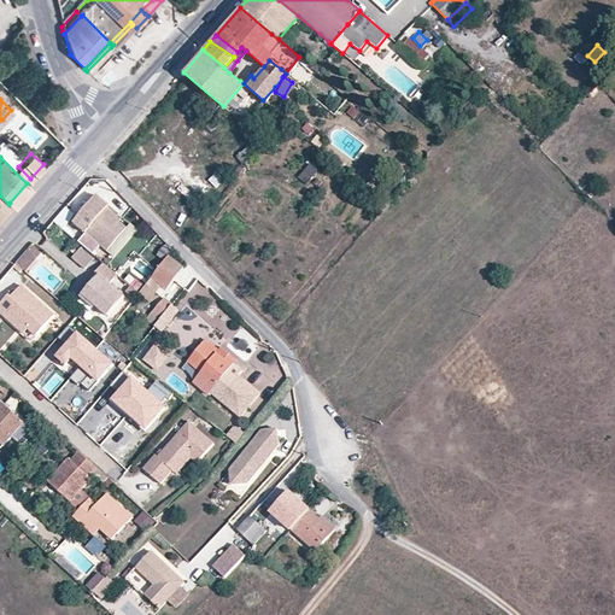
[(302,180),(316,171),(311,163),(297,171),(302,180)]
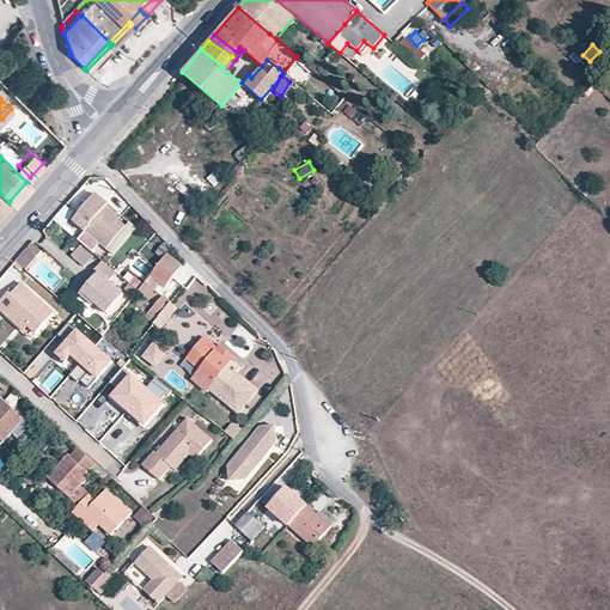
[(203,176),(212,185),(220,177),(212,168),(203,176)]
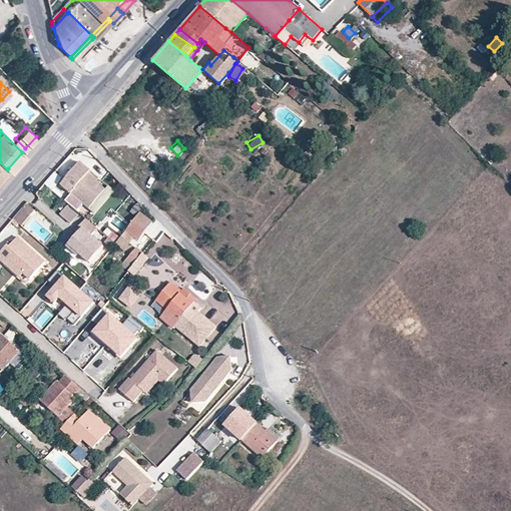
[(341,144),(336,149),(341,153),(346,148),(341,144)]
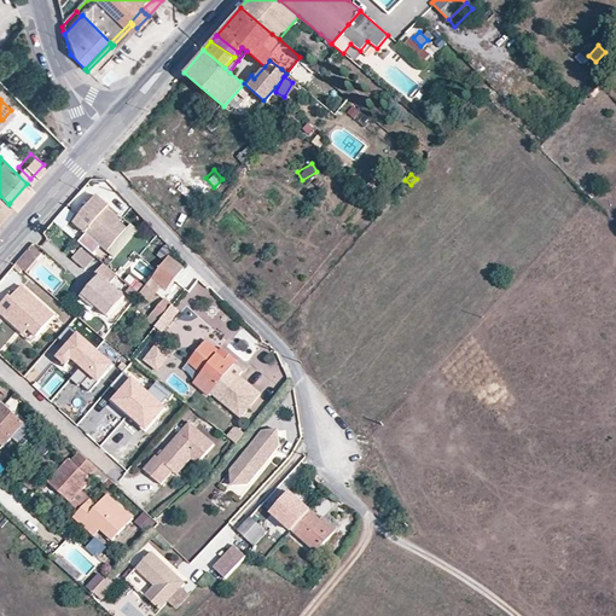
[(120,225),(111,219),(108,215),(110,213),(99,205),(102,203),(88,192),(67,220),(102,248),(120,225)]
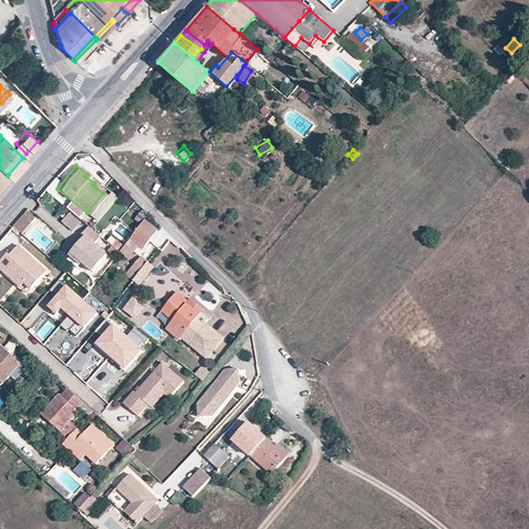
[(95,181),(87,174),(85,176),(94,183),(95,181)]
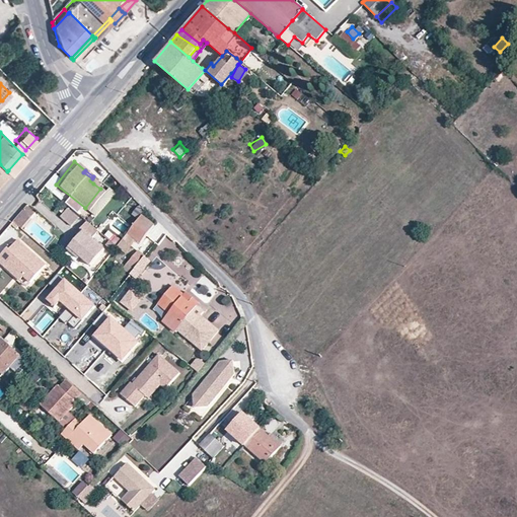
[(100,189),(85,208),(93,215),(113,192),(103,185),(100,189)]
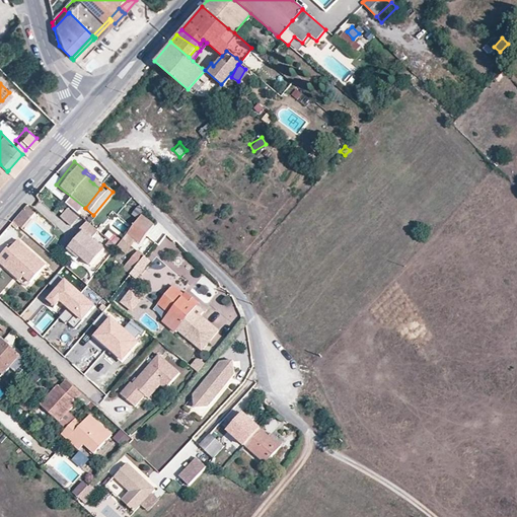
[(26,205),(22,210),(30,217),(35,212),(26,205)]
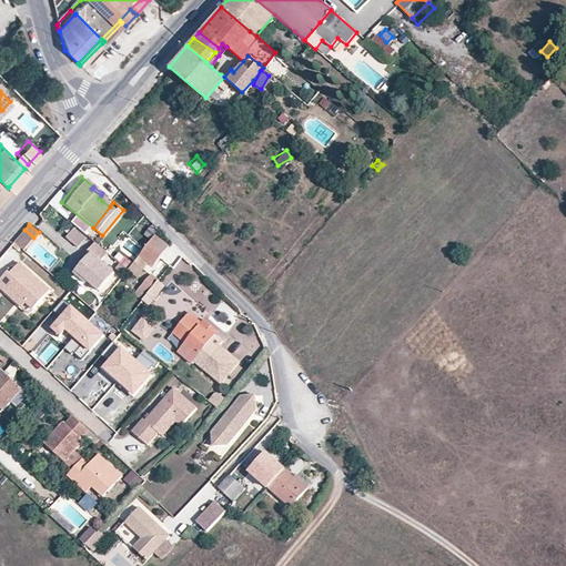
[(83,235),(72,226),(63,236),(76,245),(83,235)]
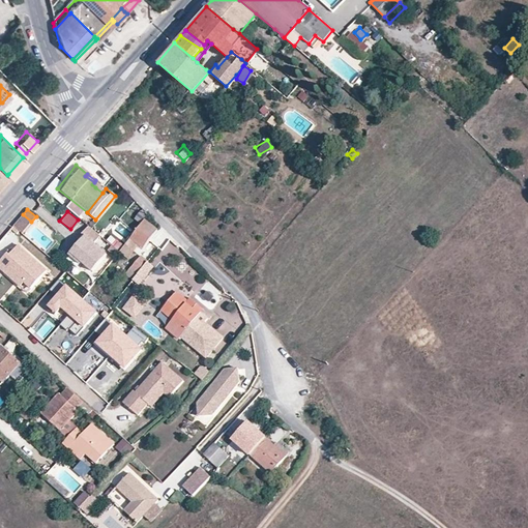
[(23,214),(13,225),(22,232),(31,222),(23,214)]
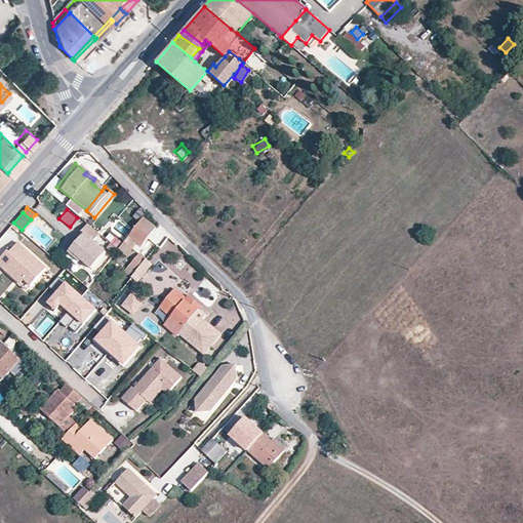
[(120,244),(117,247),(125,255),(134,243),(135,244),(136,243),(139,244),(154,226),(142,216),(120,244)]
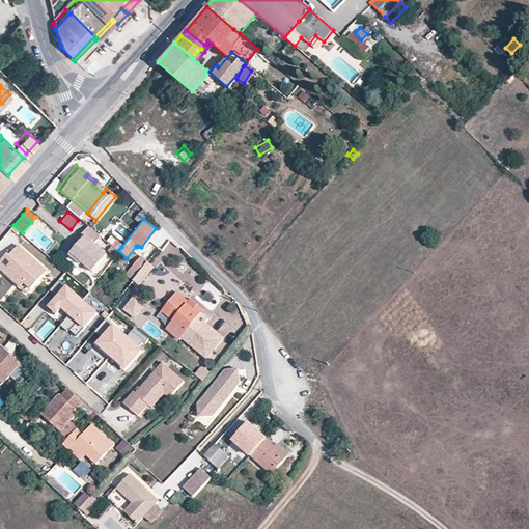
[(99,234),(86,225),(80,232),(83,235),(80,240),(67,253),(81,266),(83,263),(90,270),(106,253),(92,242),(99,234)]
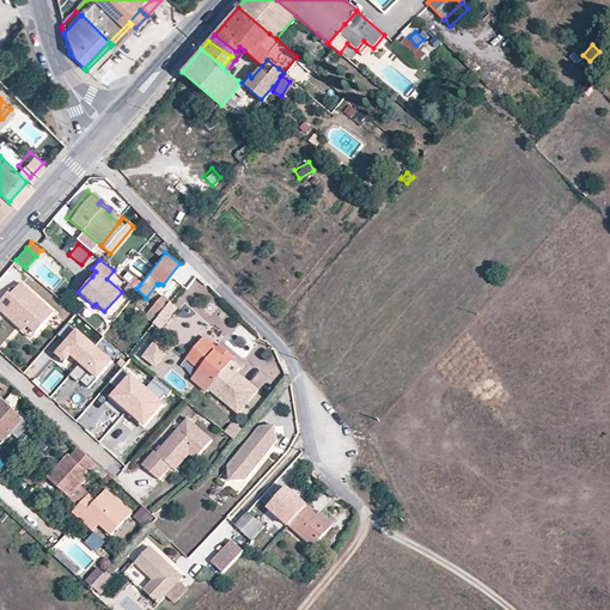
[(13,291),(8,296),(6,294),(0,300),(0,310),(6,315),(10,310),(26,325),(35,333),(47,319),(52,315),(18,285),(13,291)]
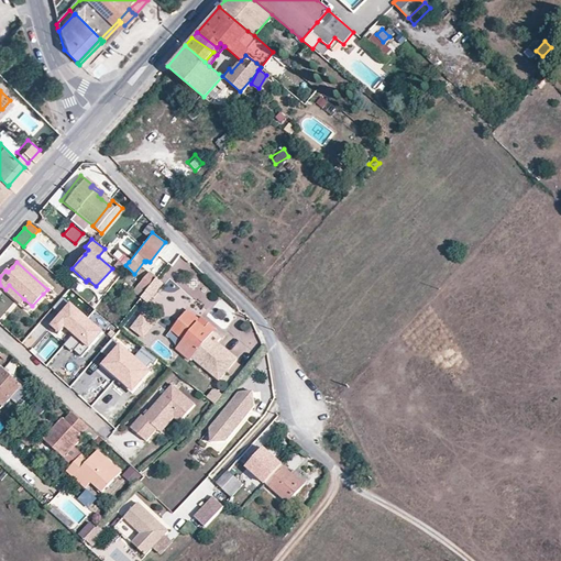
[(86,282),(72,268),(69,273),(83,285),(86,282)]
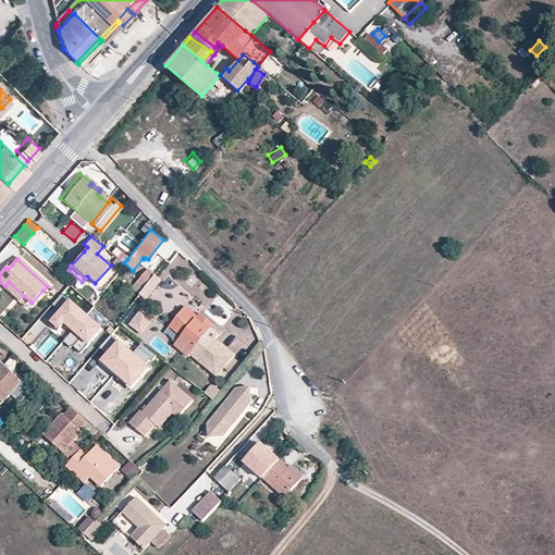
[(131,285),(138,292),(144,285),(150,276),(151,275),(153,273),(147,267),(131,285)]
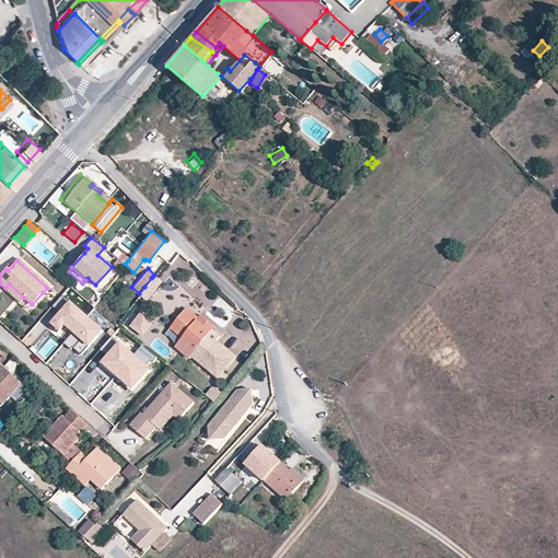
[(151,278),(144,287),(150,292),(158,282),(152,277),(151,278)]
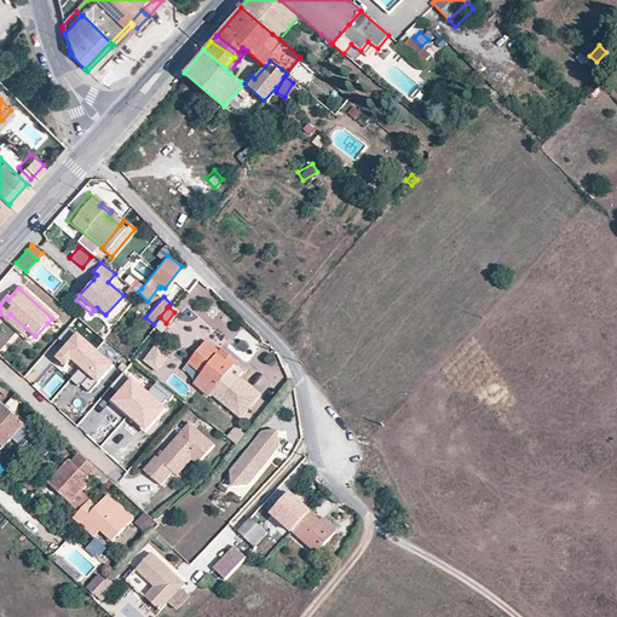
[(10,313),(6,318),(23,334),(27,329),(10,313)]
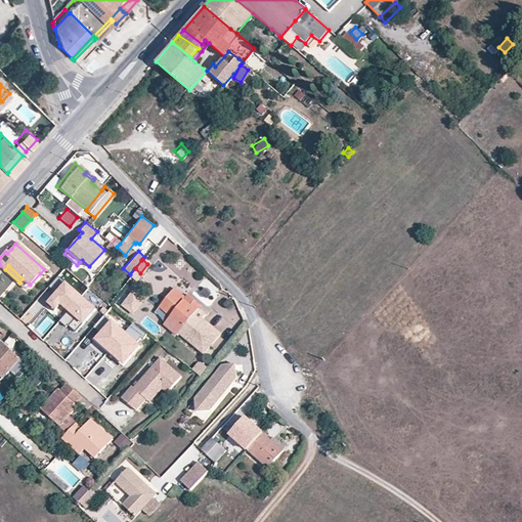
[(81,294),(58,274),(49,285),(56,292),(46,303),(49,305),(54,309),(60,302),(69,309),(81,294)]
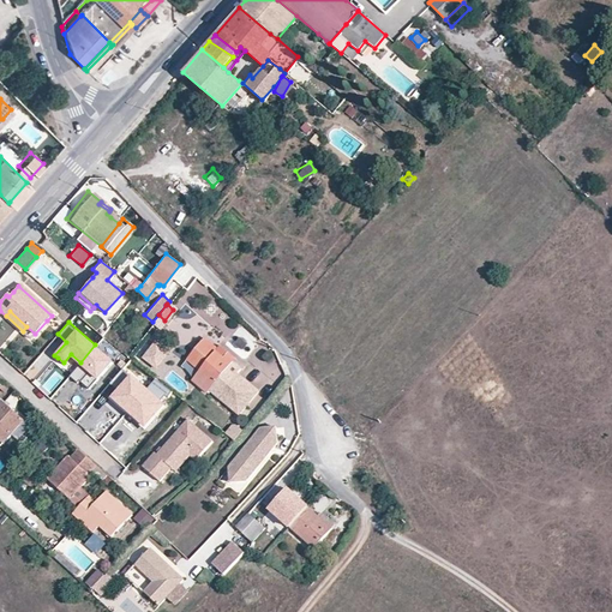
[(203,336),(185,358),(198,369),(191,377),(207,390),(208,388),(216,395),(235,371),(239,366),(232,360),(225,354),(222,357),(213,348),(215,346),(203,336)]
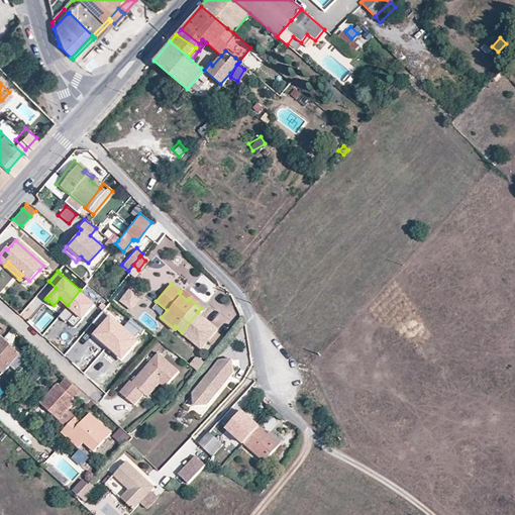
[(181,291),(179,293),(187,300),(189,298),(195,303),(197,300),(184,288),(181,291)]
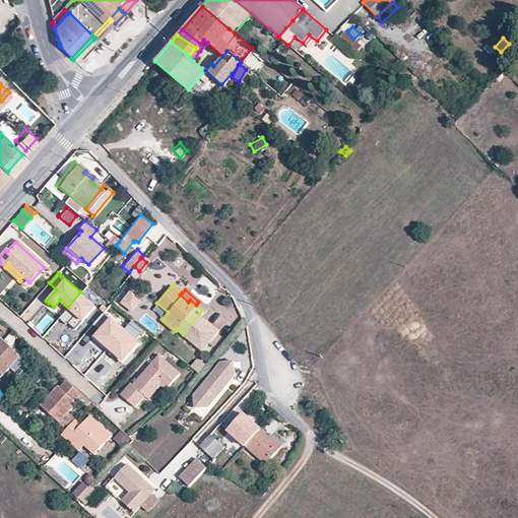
[(95,305),(80,292),(68,307),(58,317),(63,321),(65,323),(67,321),(74,328),(95,305)]
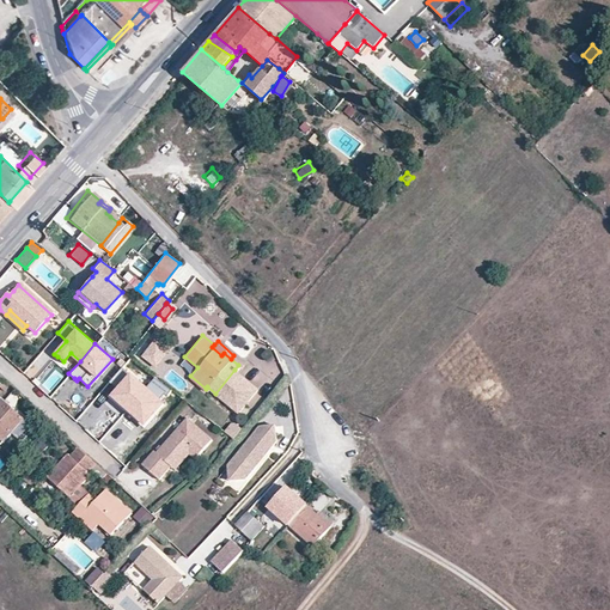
[(123,409),(145,385),(127,370),(105,394),(114,401),(123,409)]
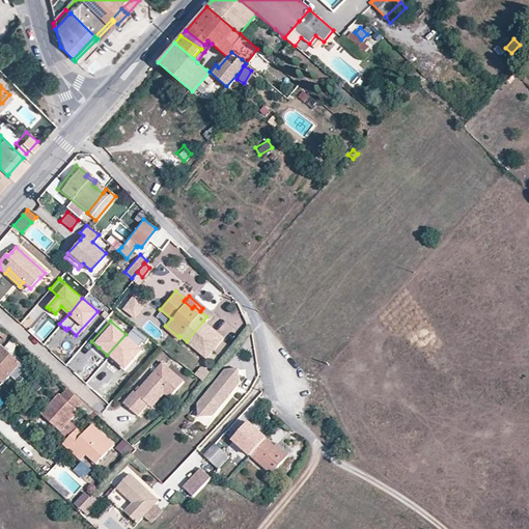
[(223,336),(203,321),(187,341),(206,357),(223,336)]
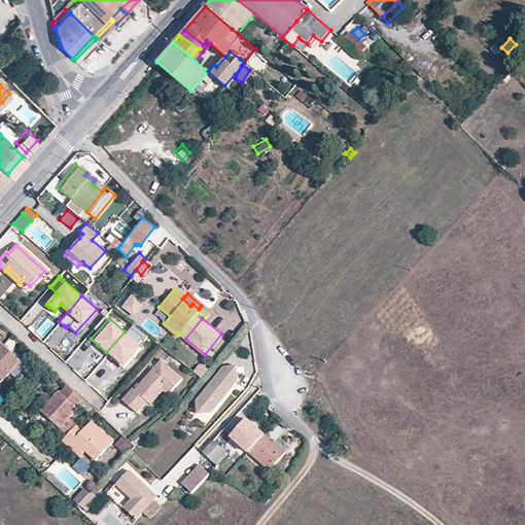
[(131,323),(125,331),(135,341),(139,337),(141,339),(145,334),(131,323)]
